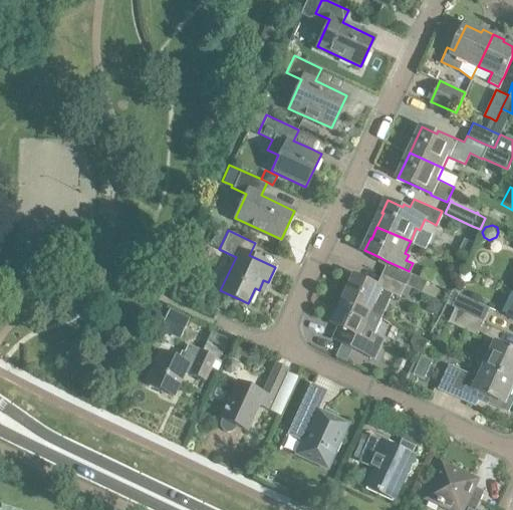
[(349,287),(344,299),(379,315),(382,316),(394,292),(400,295),(406,283),(404,282),(381,272),(377,281),(370,278),(369,281),(353,273),(347,286),(349,287)]
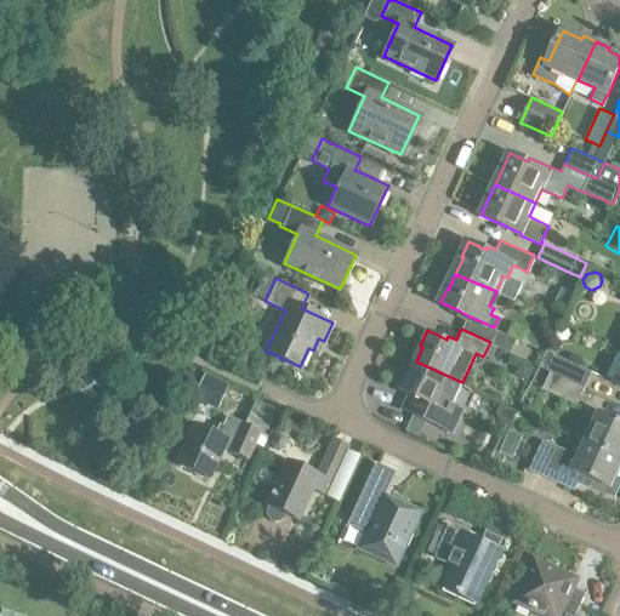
[(490,342),(510,352),(513,343),(517,338),(496,329),(490,342)]
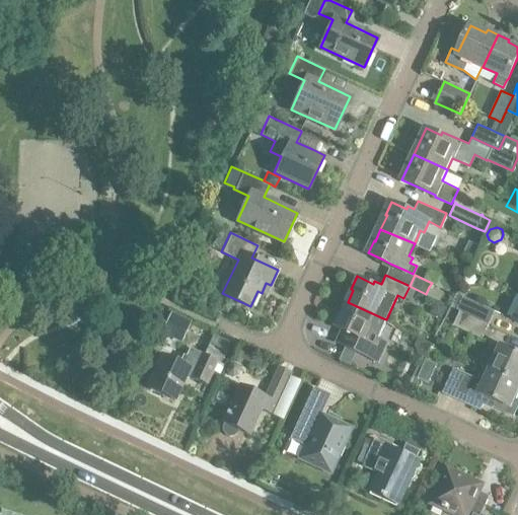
[(429,287),(426,294),(439,300),(440,299),(442,293),(429,287)]
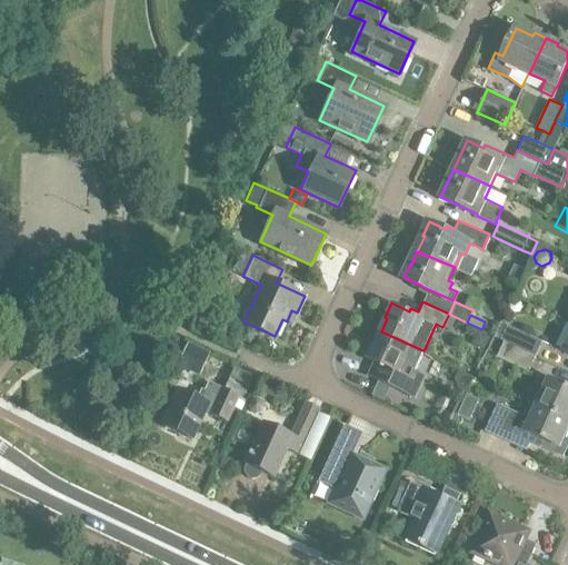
[(507,324),(501,338),(505,339),(535,354),(541,339),(507,324)]
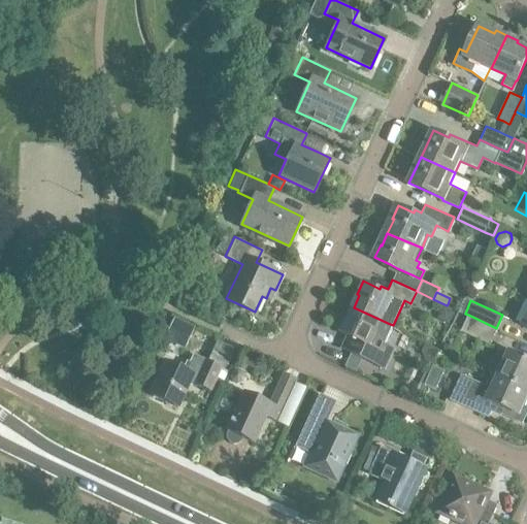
[(443,305),(439,312),(442,320),(450,323),(455,310),(443,305)]
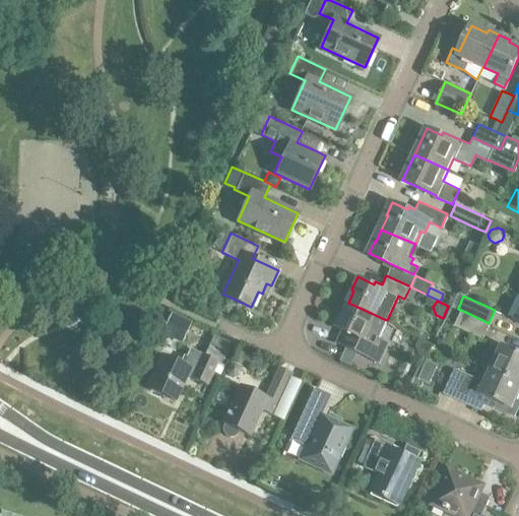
[(384,319),(348,303),(343,314),(340,313),(335,325),(341,328),(335,343),(379,364),(389,343),(378,338),(375,344),(365,341),(366,339),(373,325),(379,328),(384,319)]
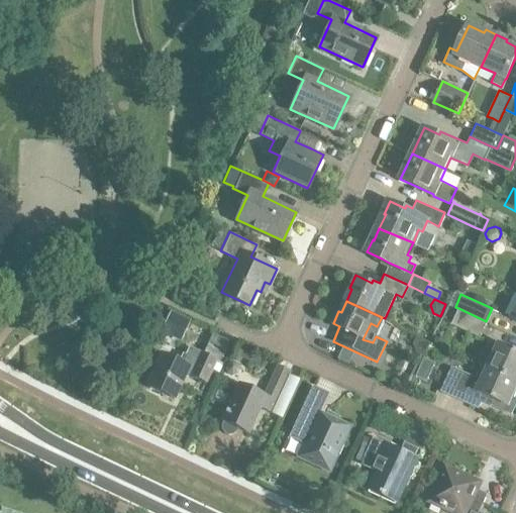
[(458,308),(450,323),(480,336),(486,321),(458,308)]
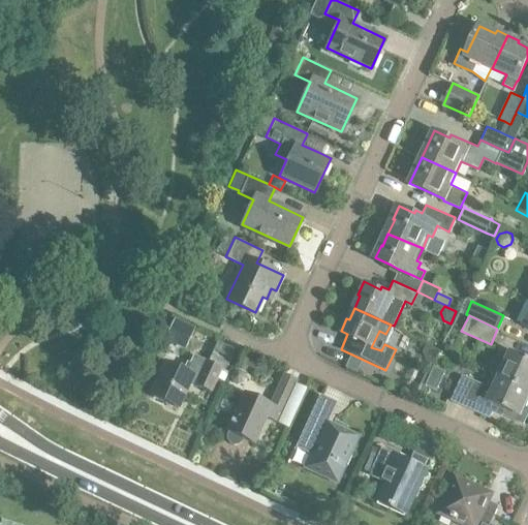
[(173,317),(167,329),(188,338),(193,328),(173,317)]
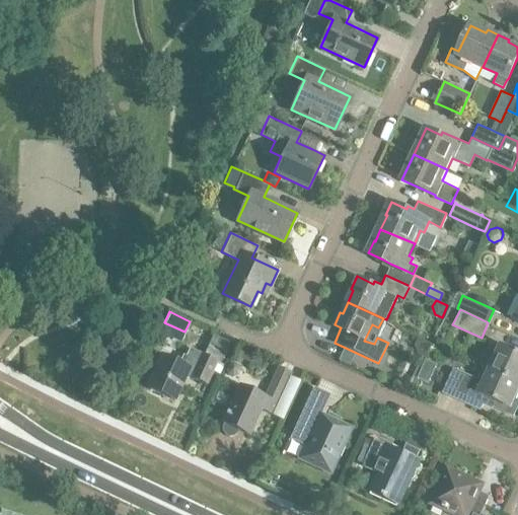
[(419,336),(415,344),(419,352),(422,354),(426,355),(432,342),(419,336)]
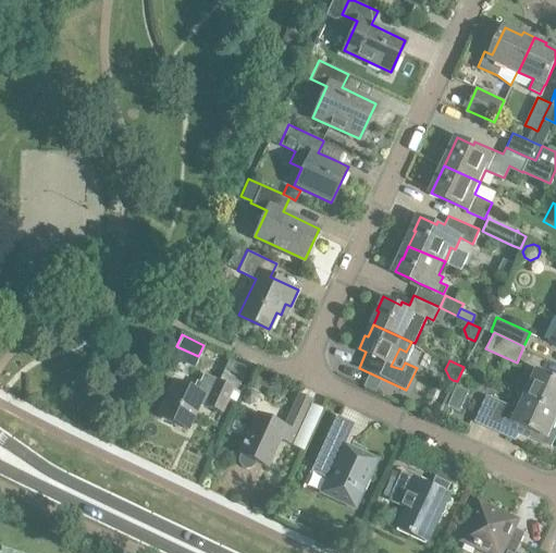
[(555,378),(529,366),(517,392),(519,393),(555,409),(555,378)]
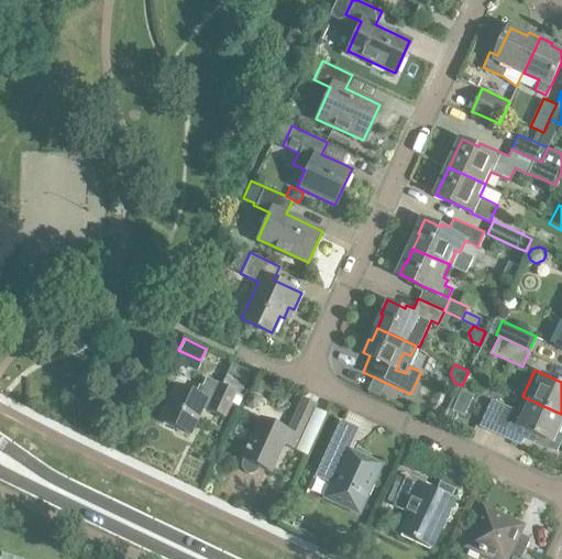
[(206,377),(198,395),(176,384),(160,419),(189,433),(206,398),(211,402),(209,407),(224,415),(235,391),(206,377)]
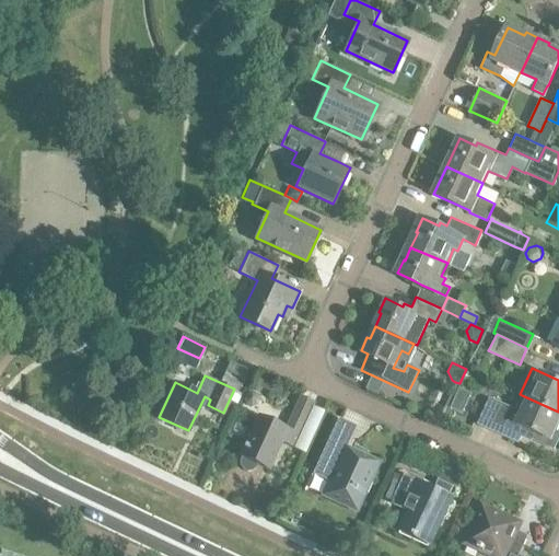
[(274,381),(269,390),(280,395),(283,386),(274,381)]
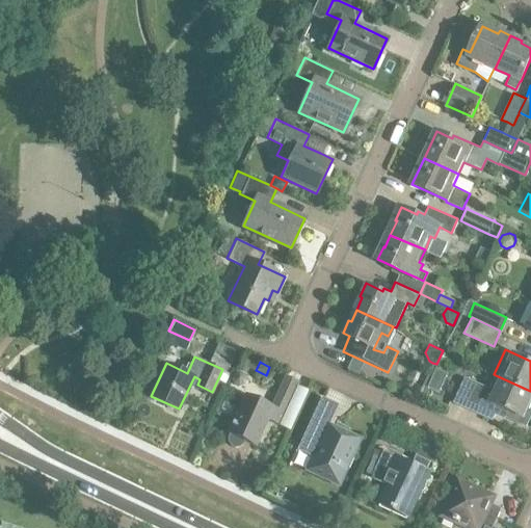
[(233,372),(231,377),(232,383),(237,385),(243,383),(245,377),(243,372),(238,370),(233,372)]
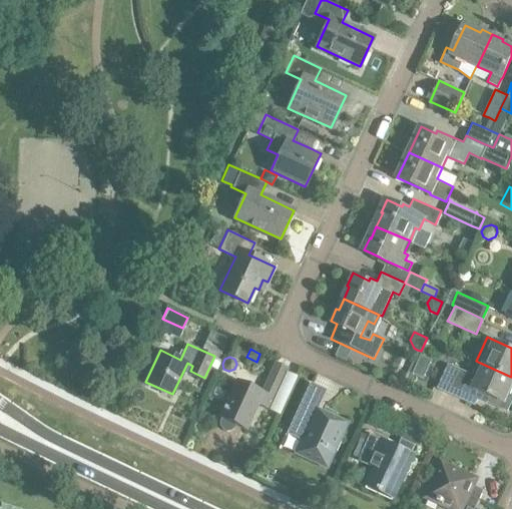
[(234,378),(217,417),(219,418),(218,420),(219,425),(221,429),(225,431),(230,430),(233,427),(234,425),(246,430),(259,404),(269,408),(288,367),(274,360),(261,389),(234,378)]
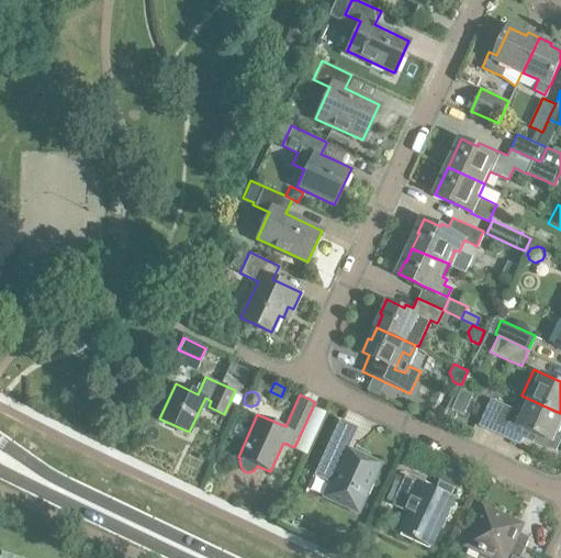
[(492,398),(480,424),(520,443),(524,435),(534,441),(537,433),(553,441),(560,423),(560,413),(524,397),(517,410),(492,398)]
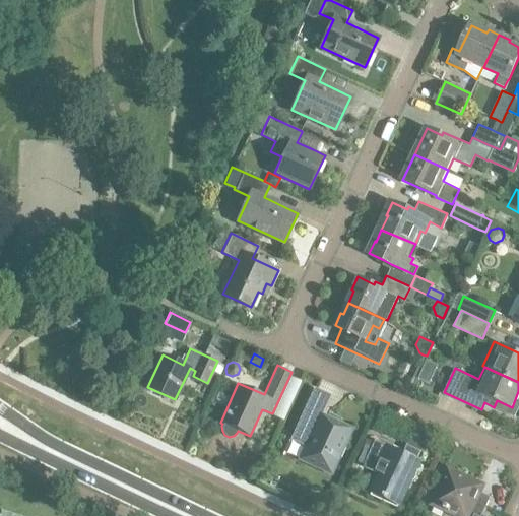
[(292,390),(273,429),(283,434),(302,395),(292,390)]
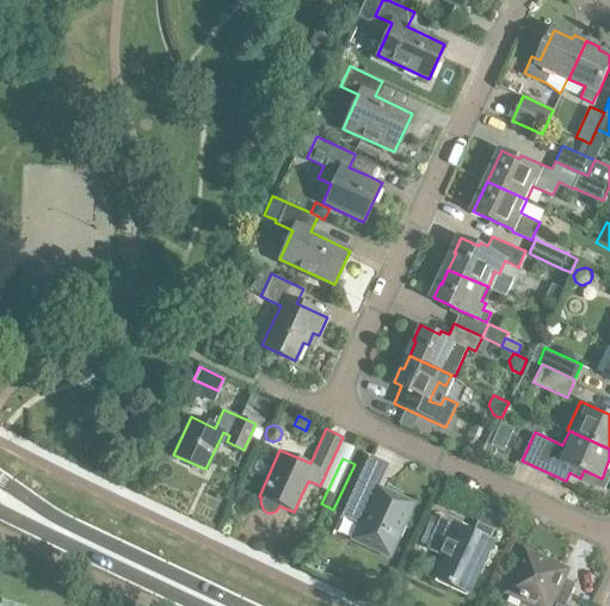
[(390,496),(359,483),(345,514),(363,524),(356,538),(388,554),(411,504),(392,494),(390,496)]
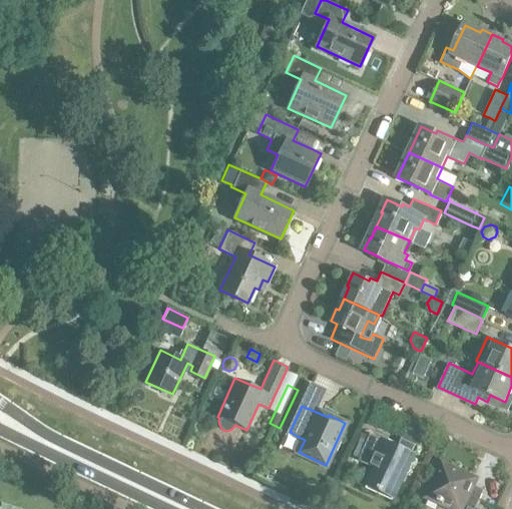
[(371,435),(369,438),(360,459),(376,466),(368,484),(379,489),(379,490),(384,492),(384,490),(394,495),(393,497),(395,497),(414,455),(411,453),(415,444),(402,438),(398,449),(387,444),(388,443),(371,435)]
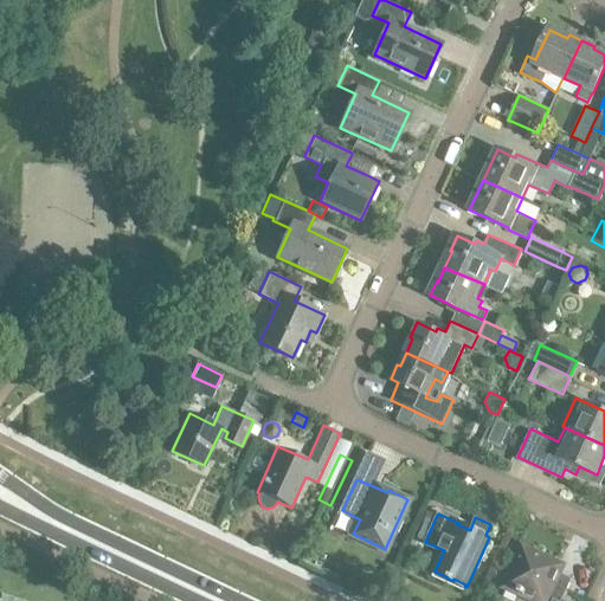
[(572,576),(557,570),(560,562),(522,544),(513,563),(515,564),(507,585),(519,590),(517,593),(536,600),(567,600),(562,599),(572,576)]
